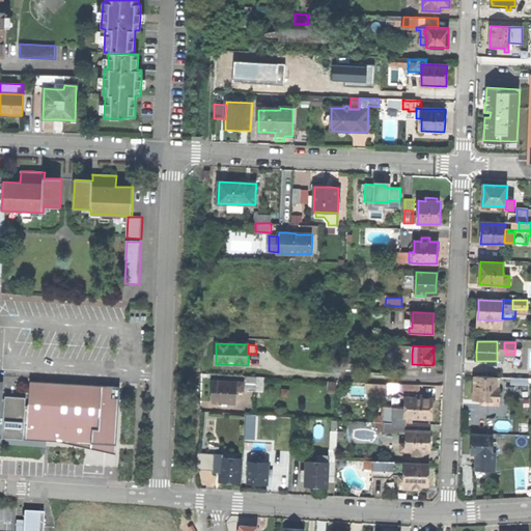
[(247,376),(246,391),(255,391),(256,378),(247,376)]
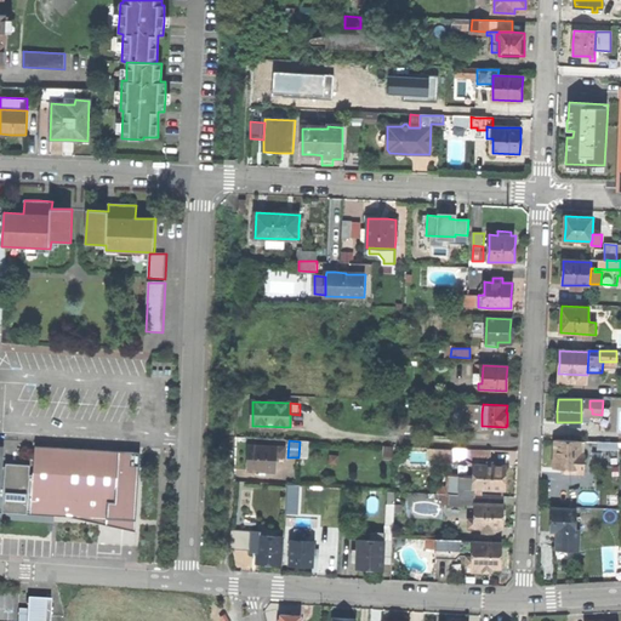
[(554,455),(554,468),(570,469),(570,473),(584,474),(585,455),(580,455),(580,442),(556,440),(554,455)]
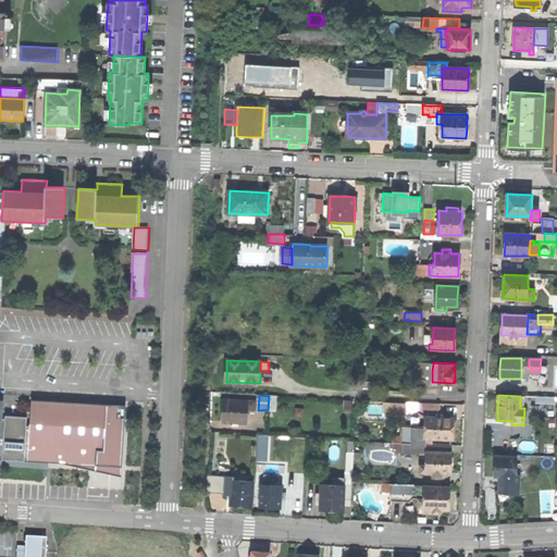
[(249,401),(223,399),(222,411),(222,422),(234,423),(239,423),(248,423),(248,409),(249,401)]
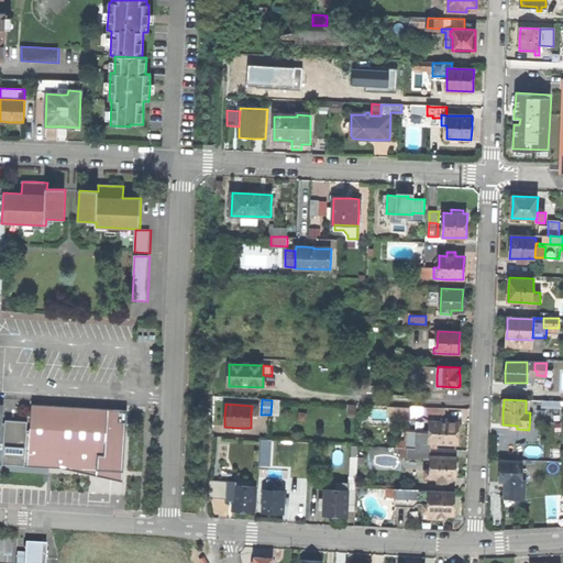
[(25,465),(30,465),(31,431),(28,431),(28,422),(6,420),(6,423),(3,423),(3,406),(0,405),(0,473),(1,464),(3,463),(3,465),(25,466),(25,465)]
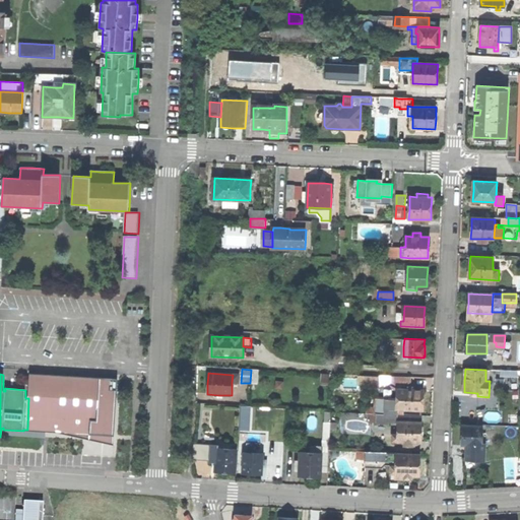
[(27,430),(27,431),(90,434),(90,430),(102,431),(103,421),(108,423),(109,413),(110,384),(100,383),(100,379),(30,375),(28,398),(27,430)]
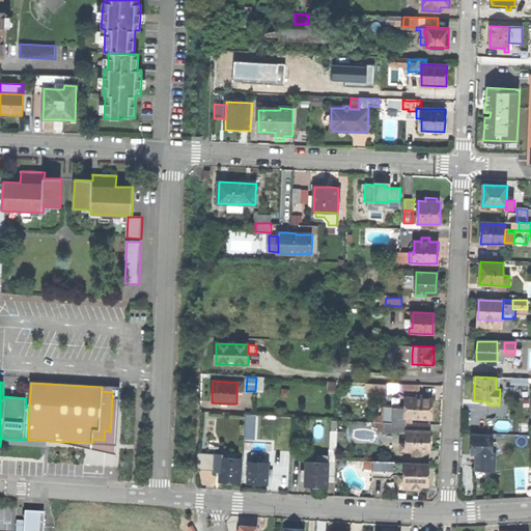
[(387,393),(399,394),(399,384),(387,384),(387,393)]
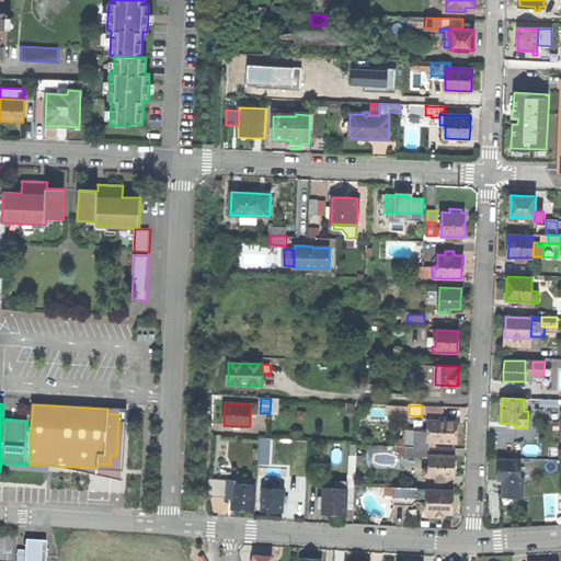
[(422,420),(430,420),(441,420),(441,418),(442,418),(442,407),(422,405),(422,416),(422,420)]
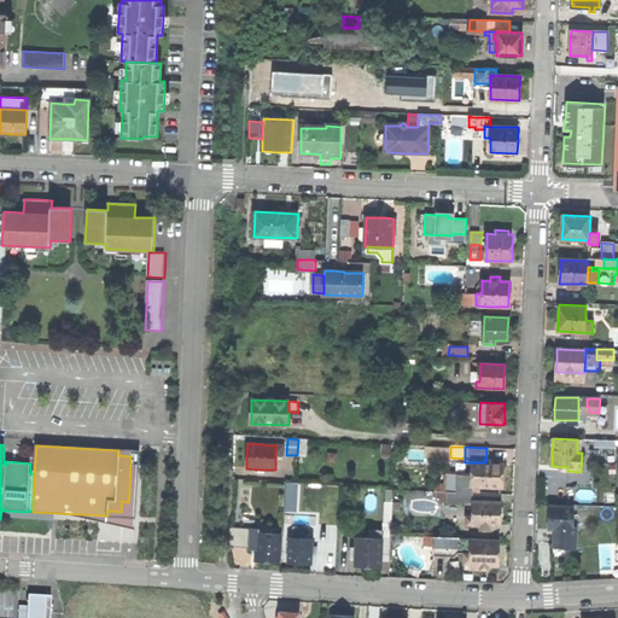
[(472,487),(502,488),(502,476),(502,464),(491,464),(485,462),(473,462),(472,478),(472,487)]
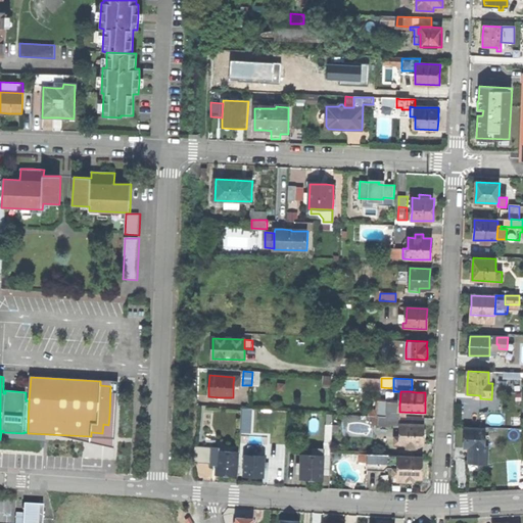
[(389,417),(389,413),(389,402),(389,401),(378,401),(377,416),(379,416),(389,417)]
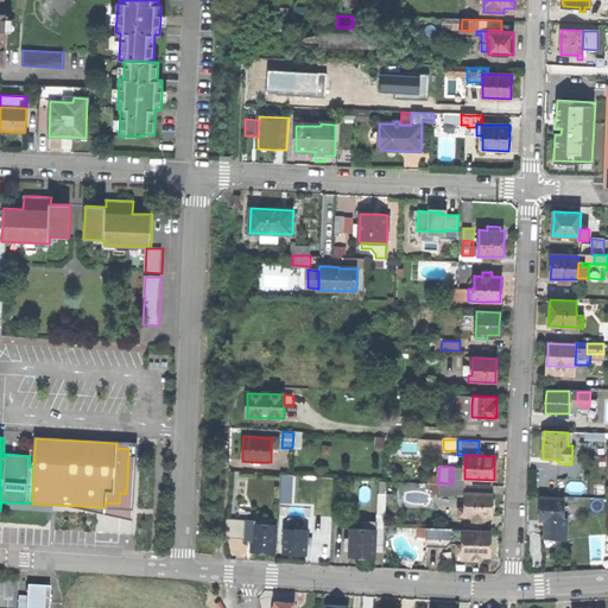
[(464,481),(464,479),(464,470),(461,469),(461,468),(453,468),(453,480),(464,481)]
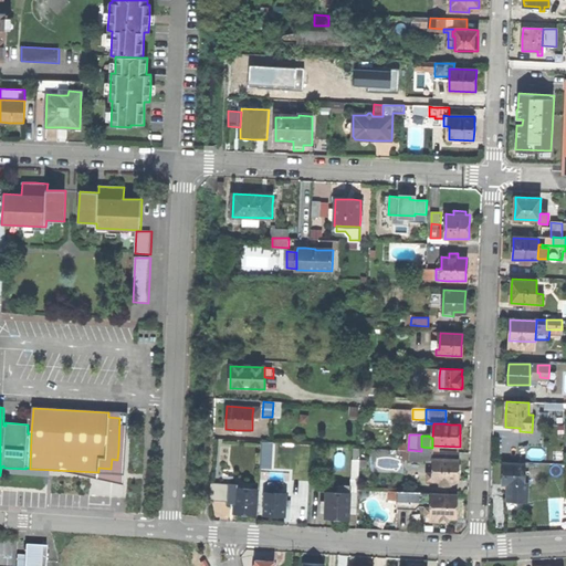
[(261,468),(271,469),(272,442),(263,442),(261,468)]
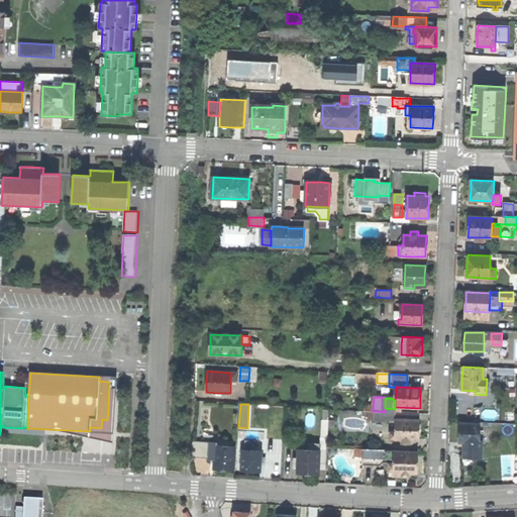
[(115,411),(108,411),(107,420),(102,419),(101,428),(114,429),(115,411)]
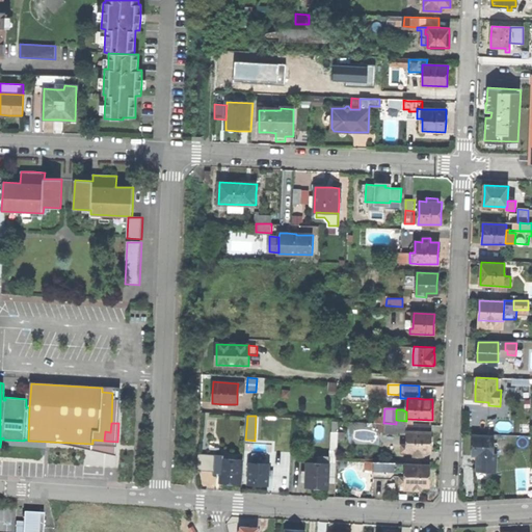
[(399,424),(396,424),(386,423),(386,432),(398,433),(399,424)]
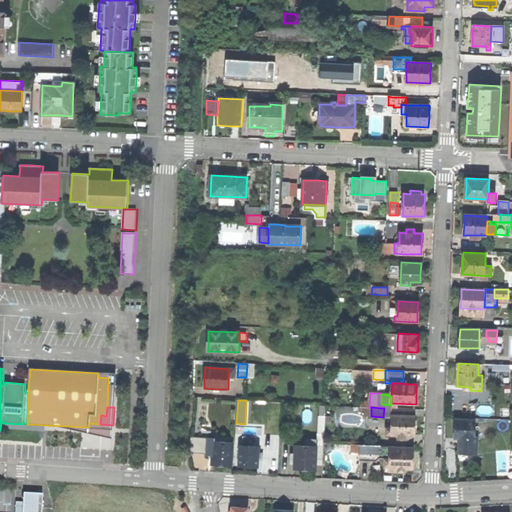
[(415,416),(391,415),(391,435),(398,435),(398,439),(407,439),(407,436),(414,436),(415,426),(415,416)]
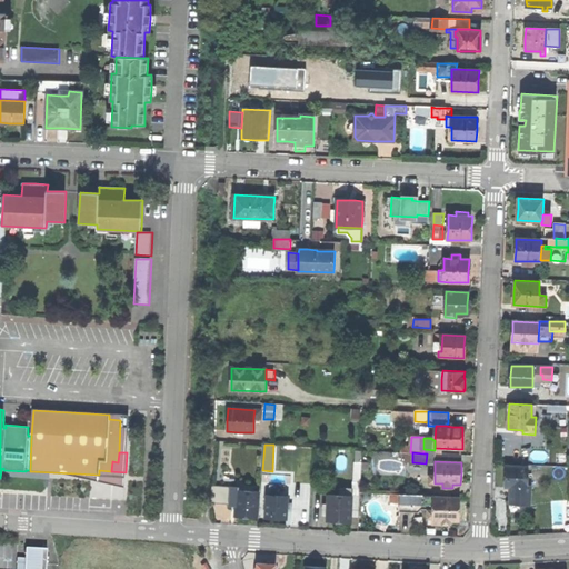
[(529,467),(507,466),(506,477),(506,487),(511,488),(528,488),(528,486),(529,467)]
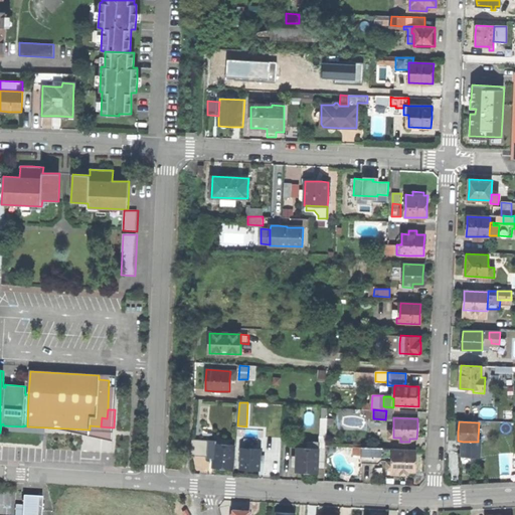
[(191,456),(214,458),(215,445),(215,442),(192,440),(191,456)]
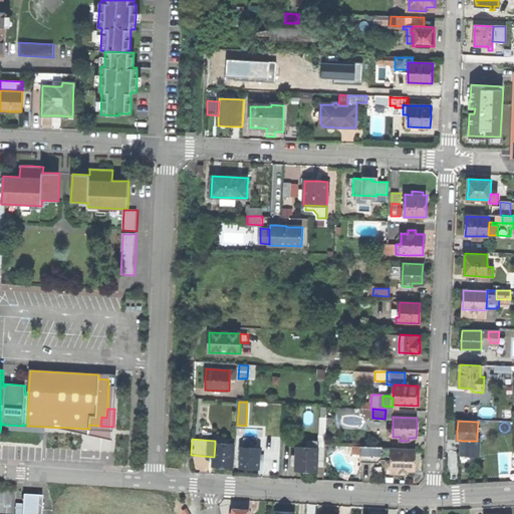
[(481,439),(477,439),(477,441),(462,441),(461,455),(480,456),(481,439)]
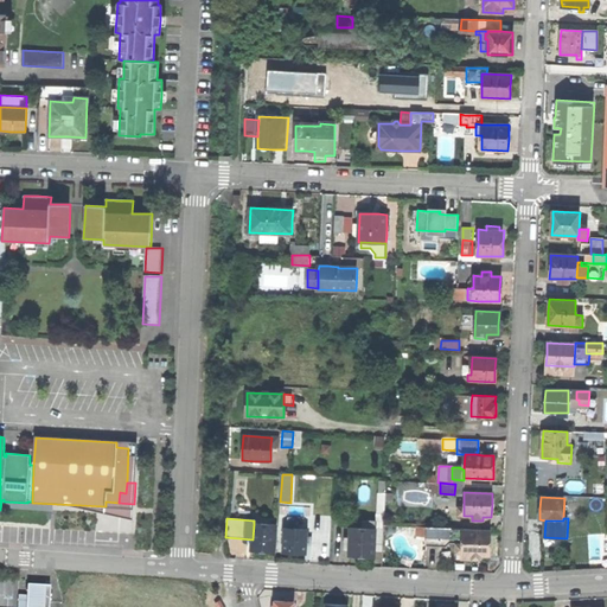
[(261,551),(275,551),(276,525),(254,524),(253,540),(253,550),(261,551)]
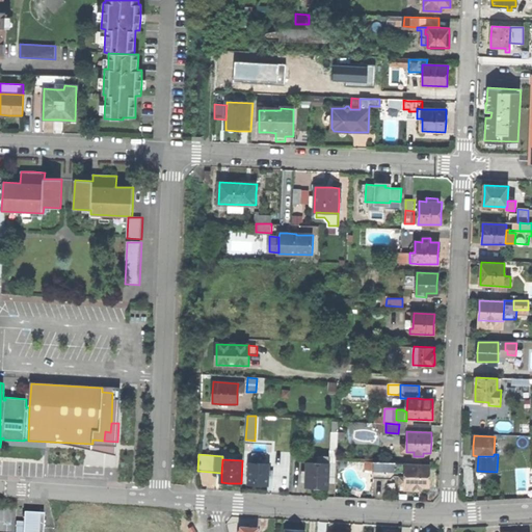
[(316,487),(328,488),(328,484),(329,463),(323,462),(323,460),(315,459),(315,462),(308,462),(307,472),(302,471),(302,482),(307,482),(306,487),(316,487)]
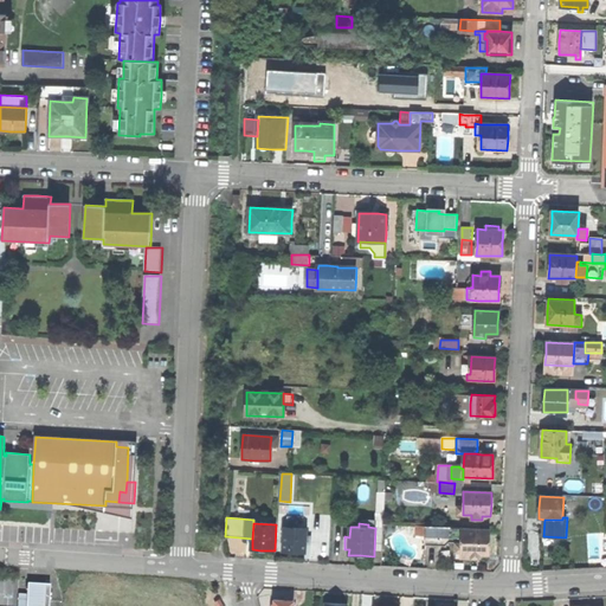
[(385,527),(375,527),(375,528),(374,552),(382,553),(385,527)]
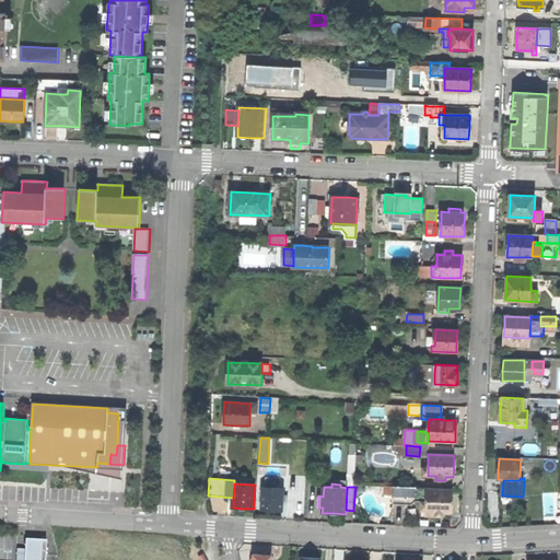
[(404,496),(416,496),(416,489),(416,487),(394,487),(394,494),(404,496)]
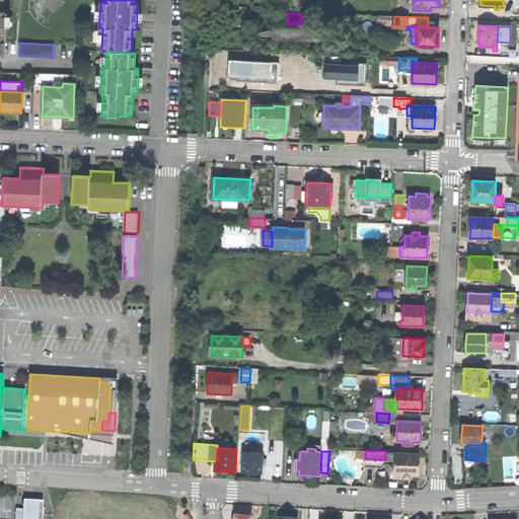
[(243,452),(242,472),(251,472),(263,473),(263,467),(266,467),(267,459),(263,458),(264,453),(243,452)]
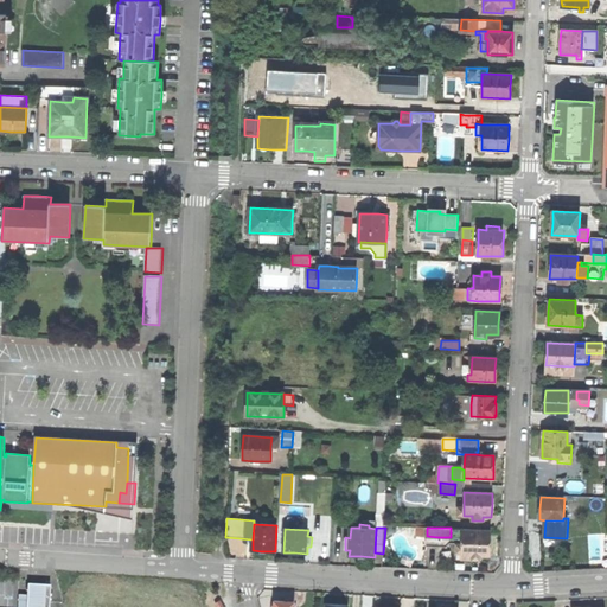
[(457,544),(461,544),(462,530),(451,530),(451,537),(449,544),(457,544)]
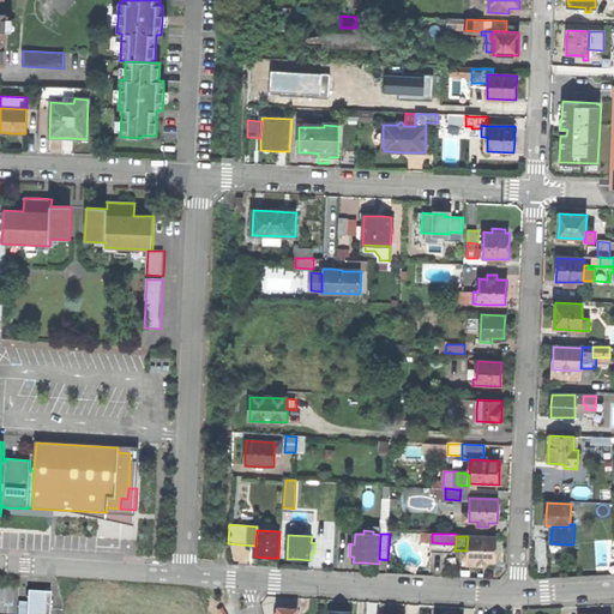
[(467,560),(467,565),(485,566),(485,561),(494,561),(495,551),(495,537),(468,536),(467,551),(467,560)]
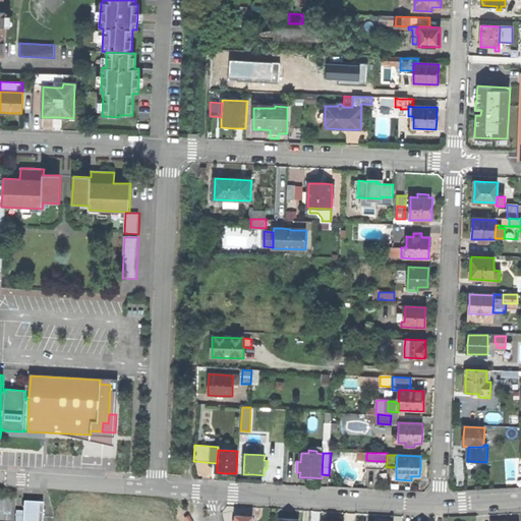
[(366,469),(375,469),(375,461),(366,460),(366,461),(366,469)]
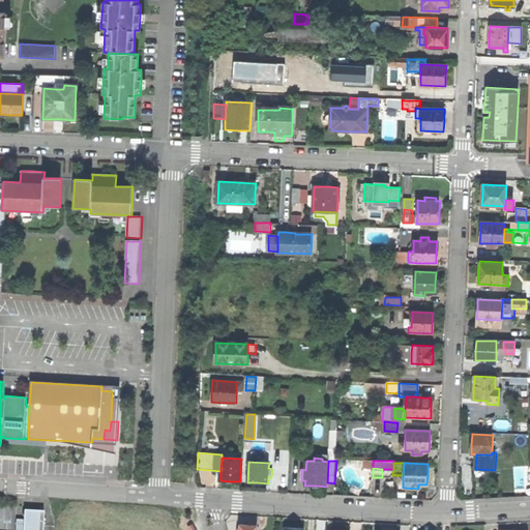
[(390,478),(392,475),(393,469),(382,469),(382,477),(390,478)]
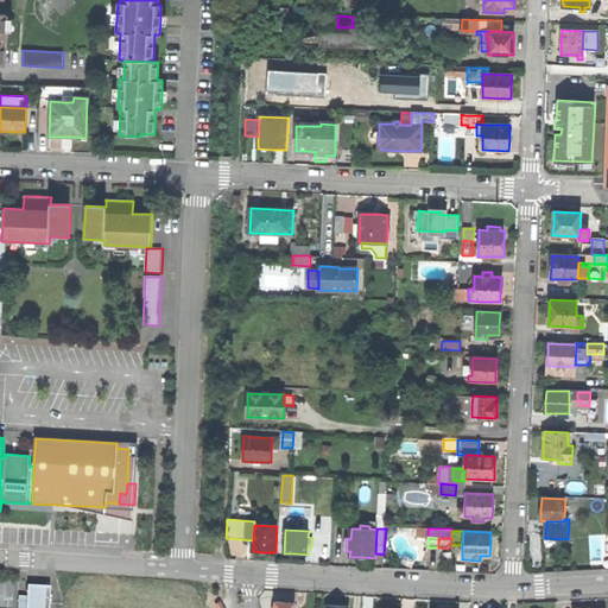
[(49,607),(50,587),(27,586),(27,596),(26,607),(49,607)]
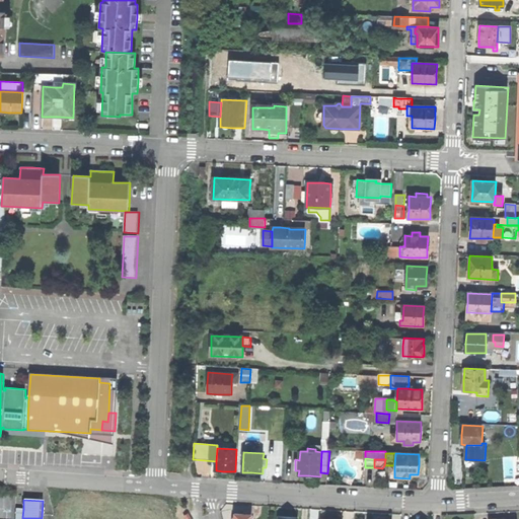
[(15,508),(14,518),(22,518),(23,509),(15,508)]
